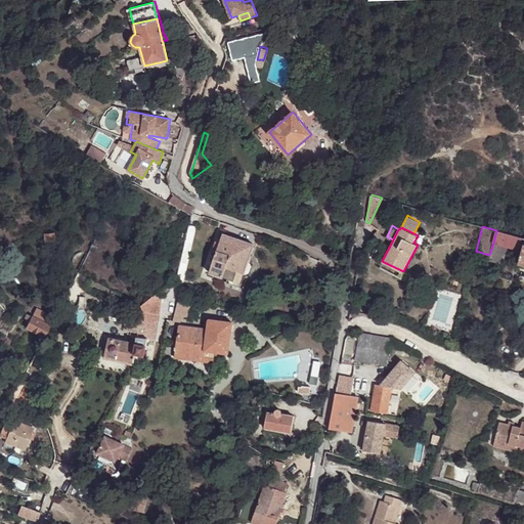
[(522,237),(496,230),(493,243),(507,247),(518,250),(522,237)]
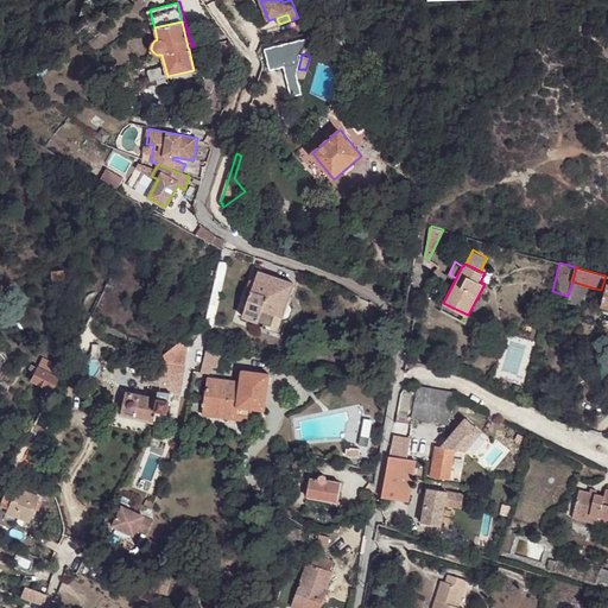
[(263,310),(283,317),(285,316),(289,315),(291,308),(290,304),(287,302),(293,283),(266,273),(259,271),(255,280),(252,292),(244,316),(259,321),(263,310)]
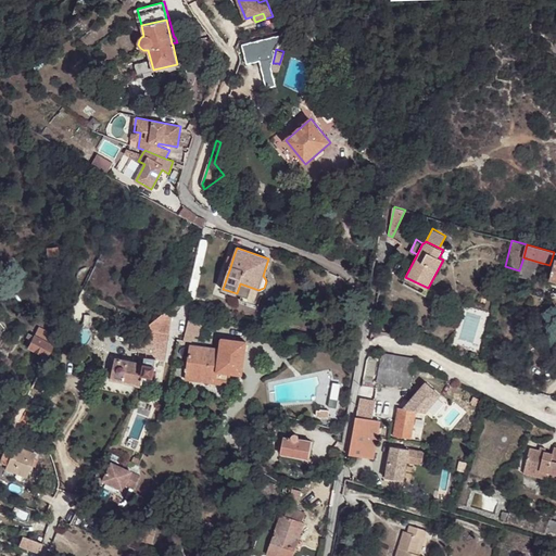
[(538,262),(523,257),(519,270),(518,274),(533,278),(538,262)]
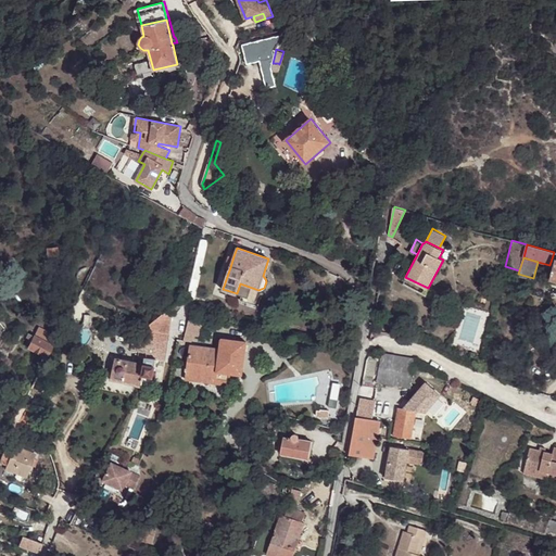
[(257,293),(258,290),(240,283),(237,293),(241,295),(240,300),(257,306),(260,301),(255,300),(257,293)]
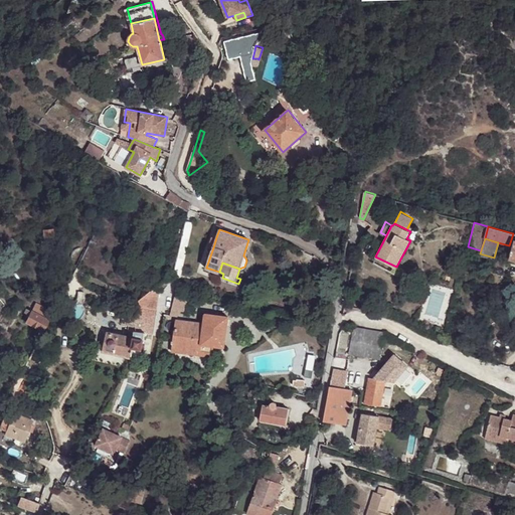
[(136,326),(136,330),(146,332),(152,333),(155,310),(157,310),(158,290),(153,288),(140,299),(138,315),(136,326)]
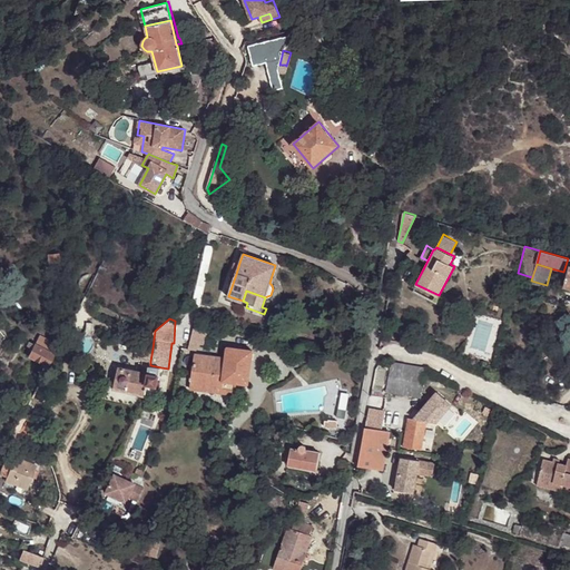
[(208,331),(195,326),(188,350),(196,352),(197,344),(205,346),(208,331)]
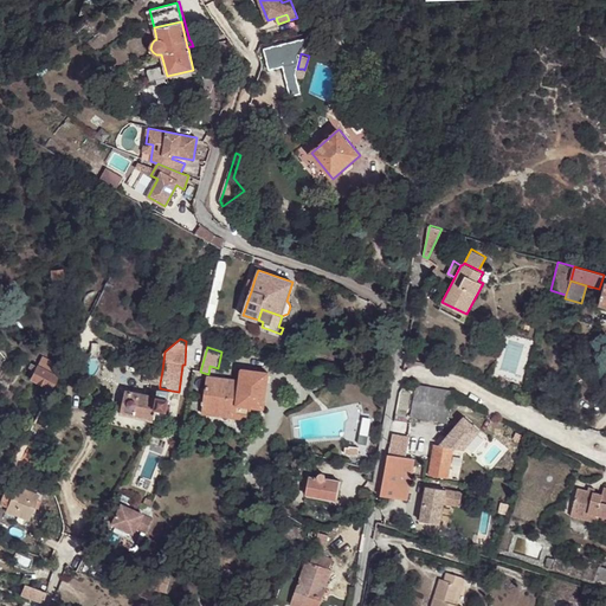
[(37,366),(57,376),(63,367),(65,361),(58,358),(55,362),(42,355),(37,366)]
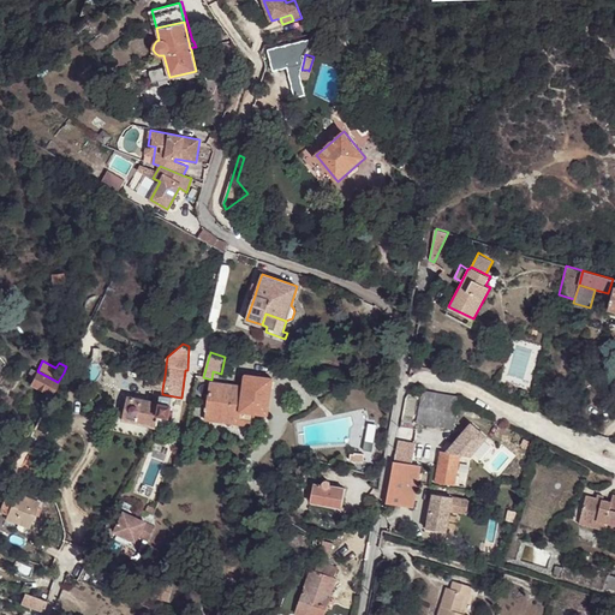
[(41,399),(47,402),(58,382),(37,371),(30,368),(28,372),(35,376),(31,384),(45,390),(41,399)]
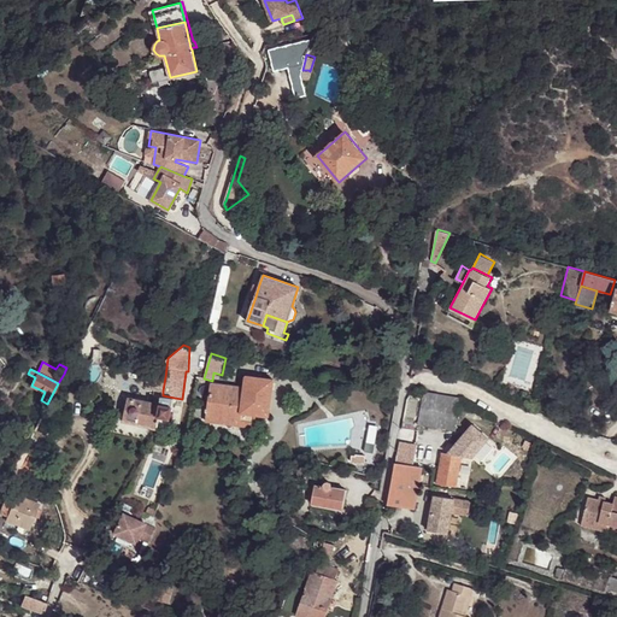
[(163,391),(165,377),(148,376),(147,388),(163,391)]
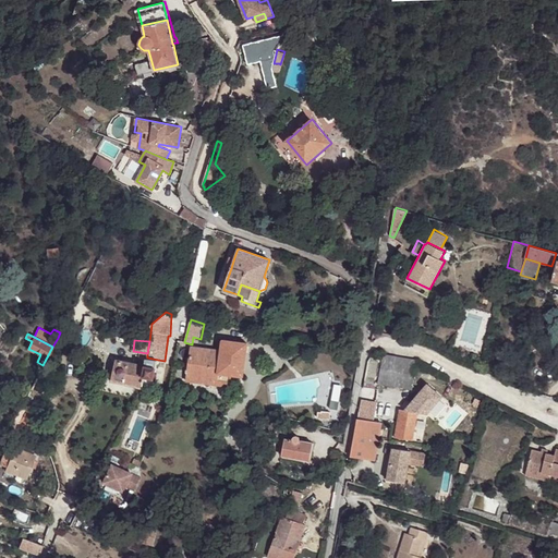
[(245,371),(249,343),(223,340),(222,351),(192,347),(187,380),(231,386),(232,375),(233,368),(245,371)]
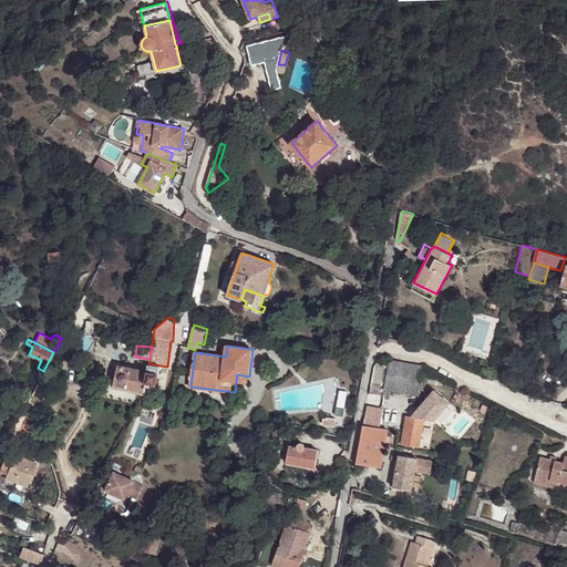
[(424,366),(390,360),(384,389),(384,390),(420,394),(424,366)]
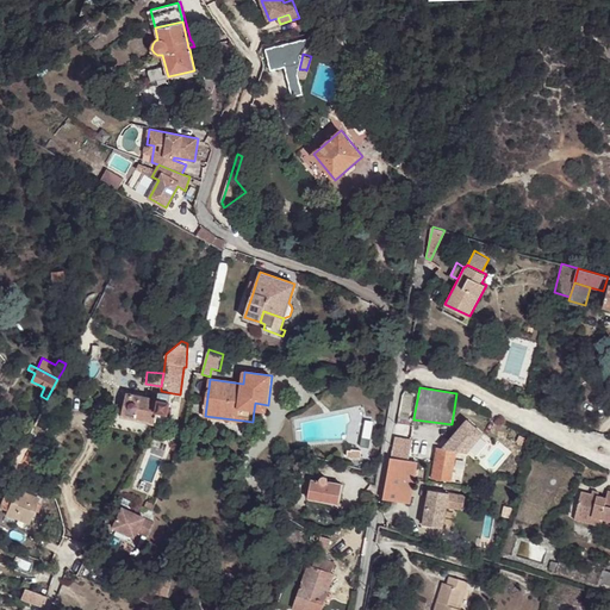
[(156,423),(161,391),(154,390),(153,398),(126,393),(122,416),(156,423)]
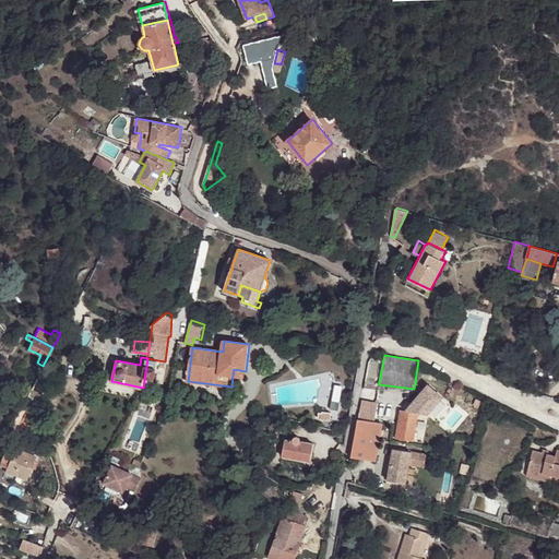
[(158,360),(147,358),(143,388),(144,388),(144,385),(153,388),(155,379),(154,379),(156,372),(158,360)]
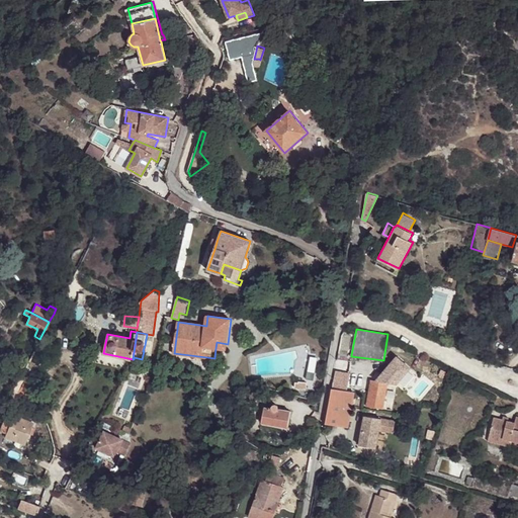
[(338,353),(337,360),(350,363),(351,356),(351,355),(349,355),(339,353),(338,353)]
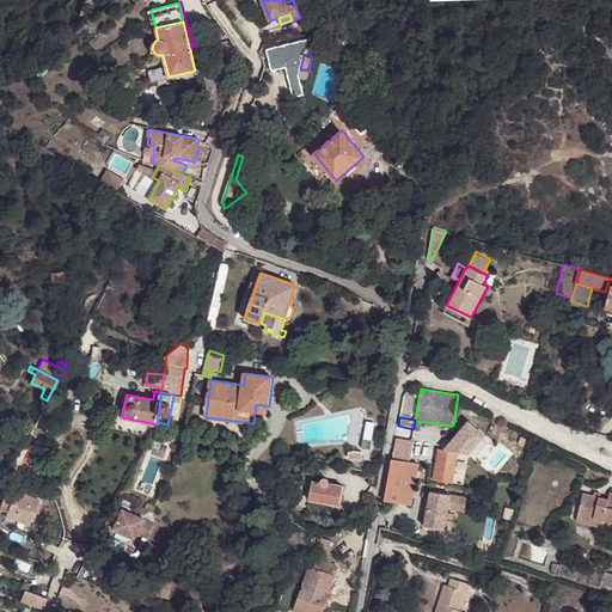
[(392,459),(410,461),(415,436),(405,435),(396,438),(392,459)]
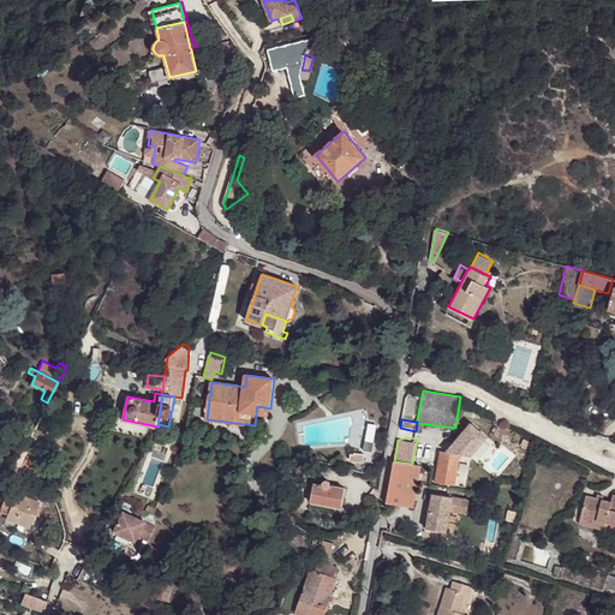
[(471,457),(441,451),(436,478),(436,482),(454,484),(454,485),(465,488),(466,478),(471,479),(473,467),(469,466),(471,457)]
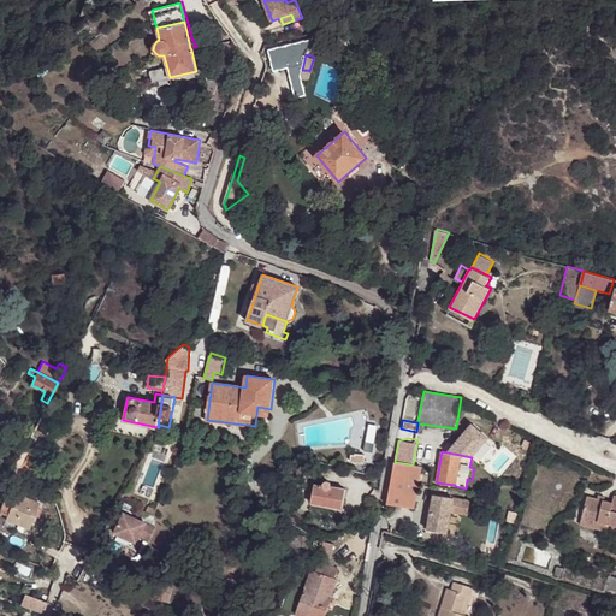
[(21,454),(11,474),(17,478),(27,457),(21,454)]
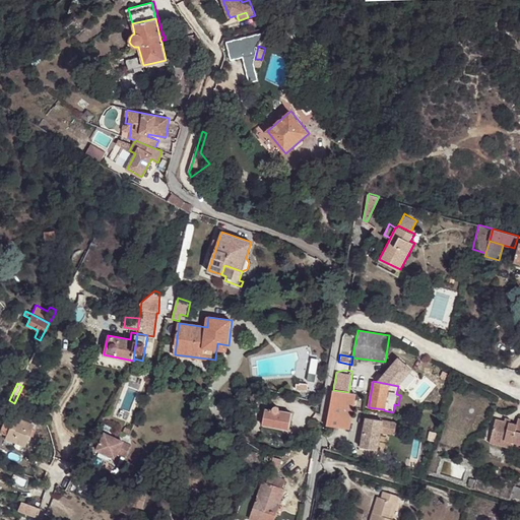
[(333,390),(327,426),(336,427),(350,430),(356,394),(348,392),(333,390)]
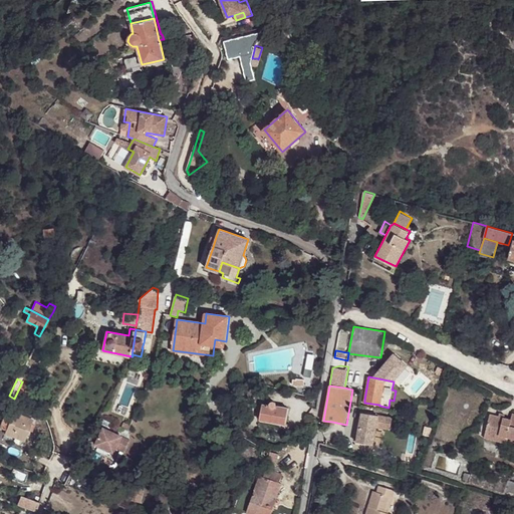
[(288,410),(277,408),(277,406),(275,404),(273,403),(270,404),(268,406),(262,405),(260,419),(286,424),(288,410)]
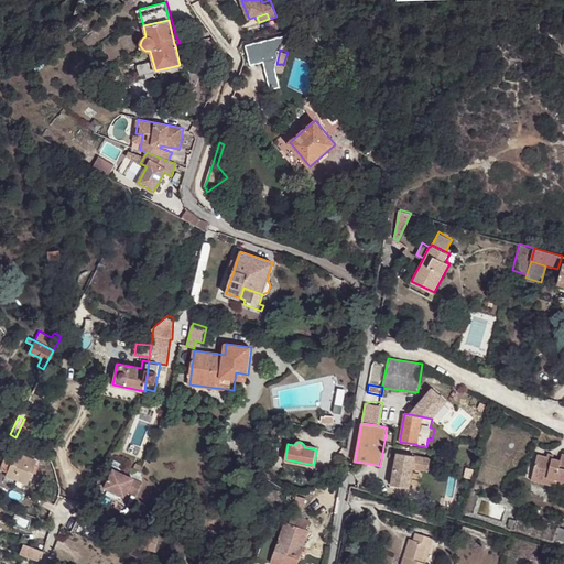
[(36,459),(14,449),(8,447),(0,465),(0,466),(7,469),(6,472),(28,481),(36,459)]
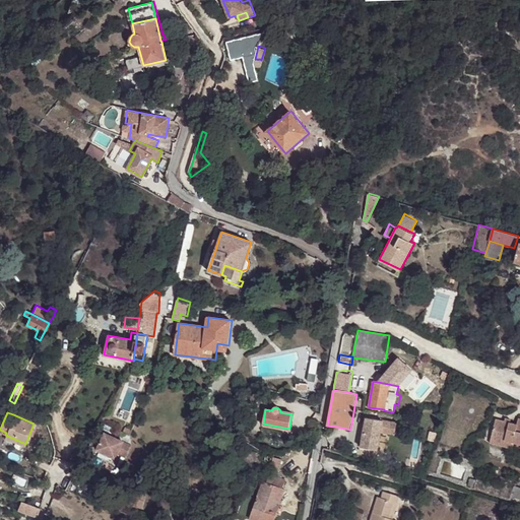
[(505,438),(513,440),(519,442),(519,416),(518,415),(516,421),(510,420),(504,418),(496,416),(490,437),(504,441),(505,438)]
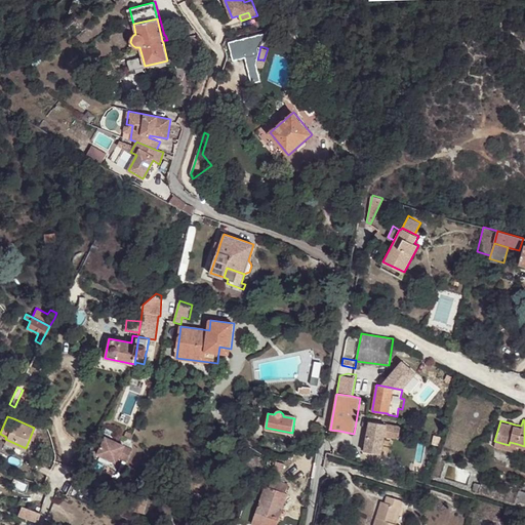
[(401,427),(370,420),(365,450),(381,454),(385,436),(399,438),(401,427)]
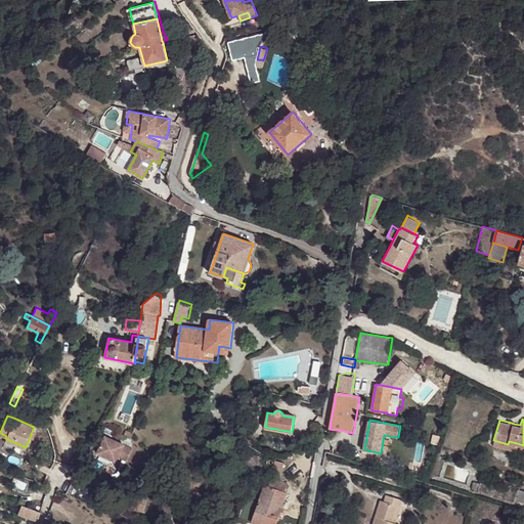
[(132,449),(105,437),(97,454),(116,464),(118,459),(125,463),(132,449)]
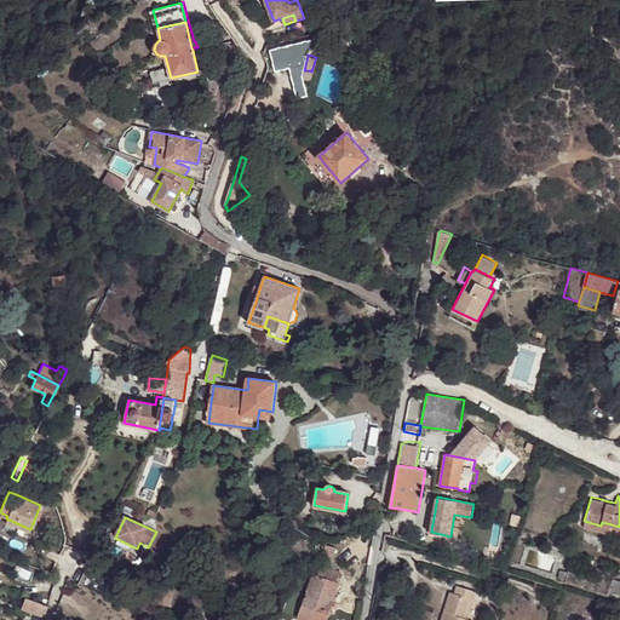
[(610,532),(612,524),(602,522),(601,526),(584,521),(583,524),(610,532)]
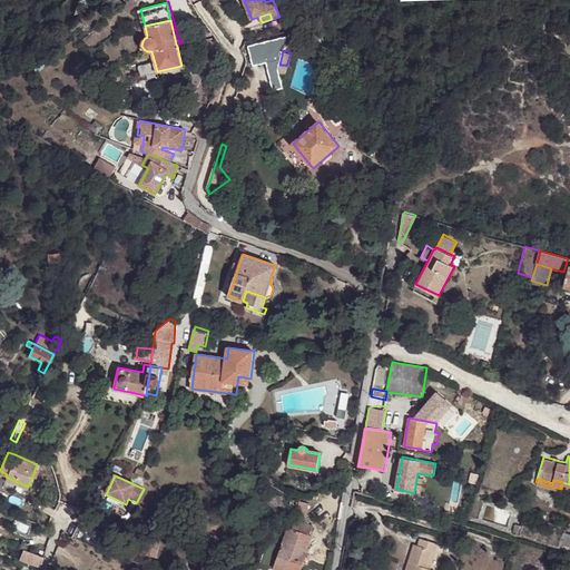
[(297,516),(306,517),(307,508),(298,507),(297,516)]
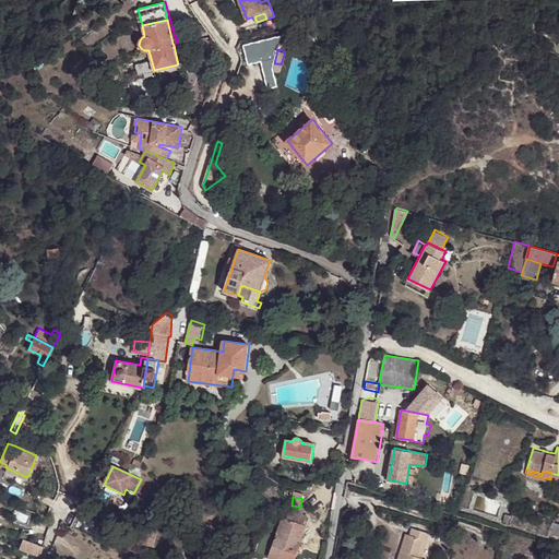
[(287,519),(304,525),(307,516),(290,510),(287,519)]
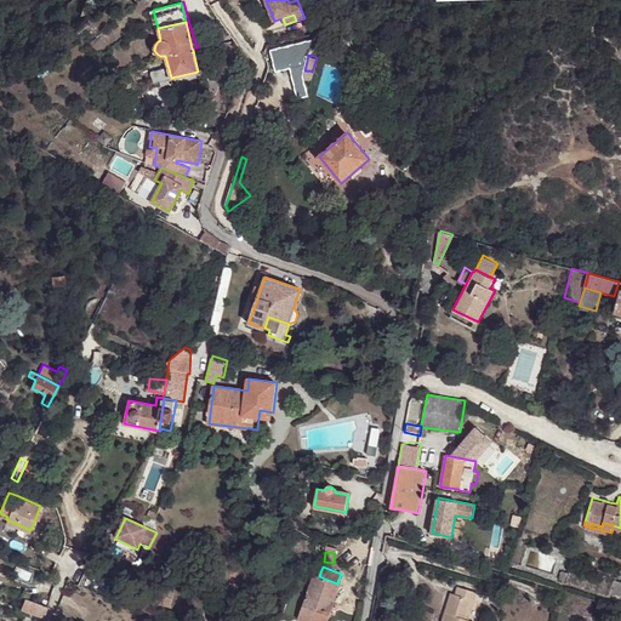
[(341,585),(337,584),(319,576),(318,575),(302,615),(314,620),(313,620),(326,620),(335,603),(334,602),(341,585)]
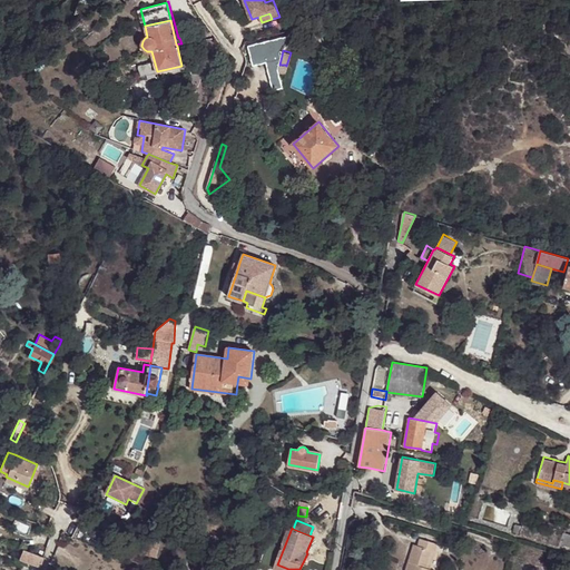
[(569,546),(569,533),(564,532),(560,543),(569,546)]
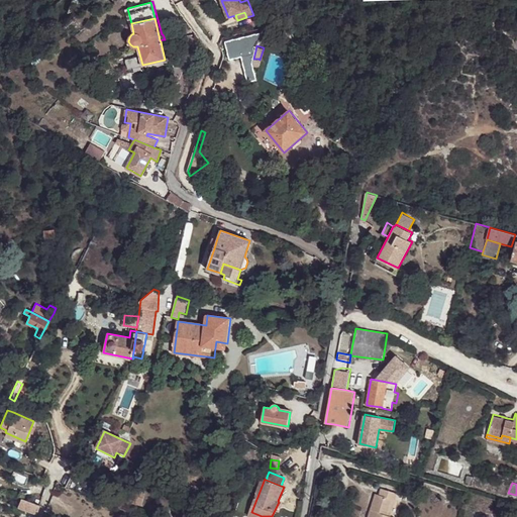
[(397,492),(382,487),(379,494),(376,493),(368,516),(395,516),(390,515),(397,492)]
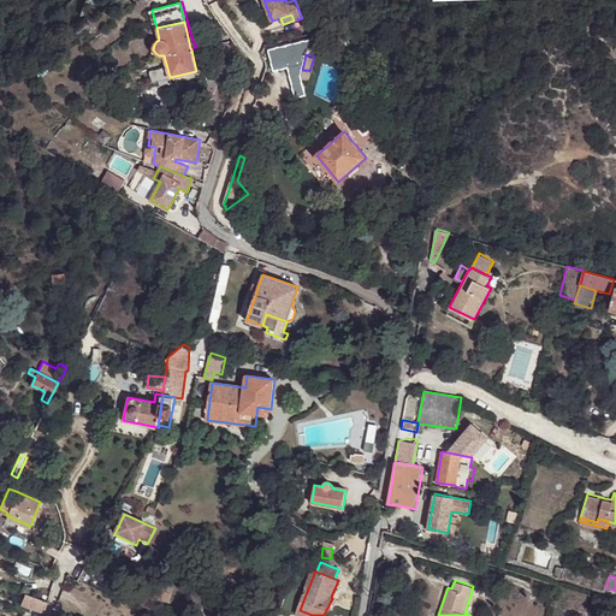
[(148,598),(169,604),(173,586),(165,584),(163,590),(152,586),(148,598)]
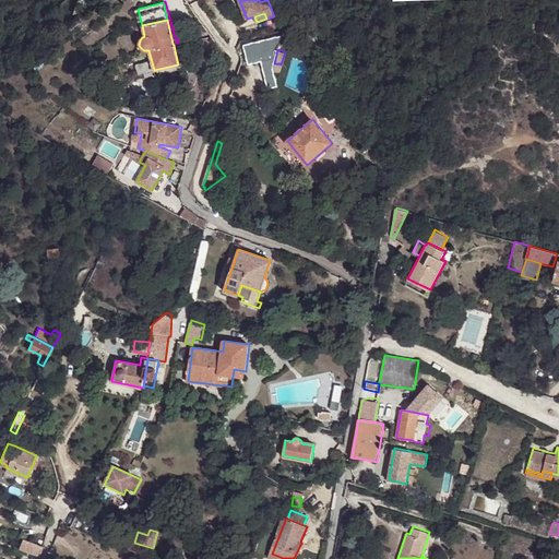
[(42,547),(22,539),(19,548),(32,552),(39,556),(42,547)]
